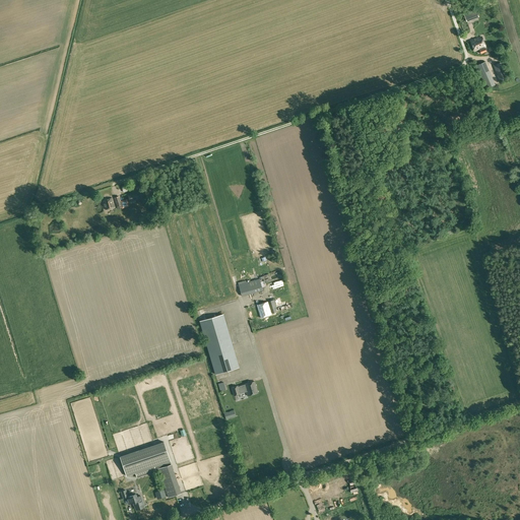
[(464,14),(466,21),(478,16),(476,9),(464,14)]
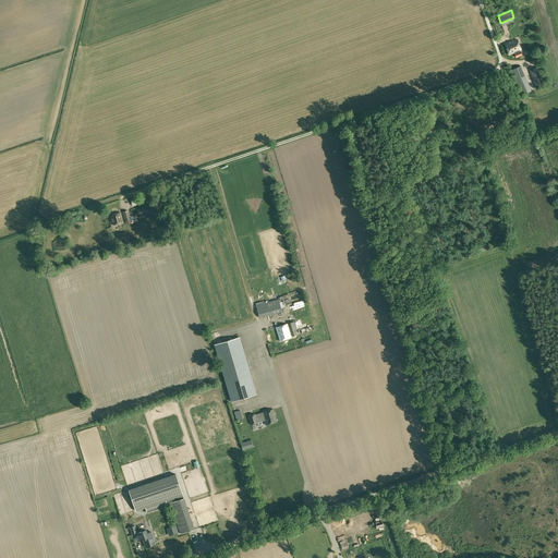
[(507,44),(510,55),(517,52),(517,53),(522,51),(518,39),(507,44)]
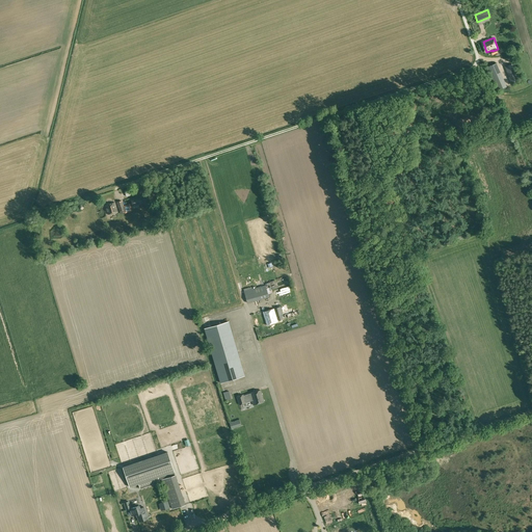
[(505,88),(508,87),(499,63),(490,67),(500,92),(506,89),(505,88)]
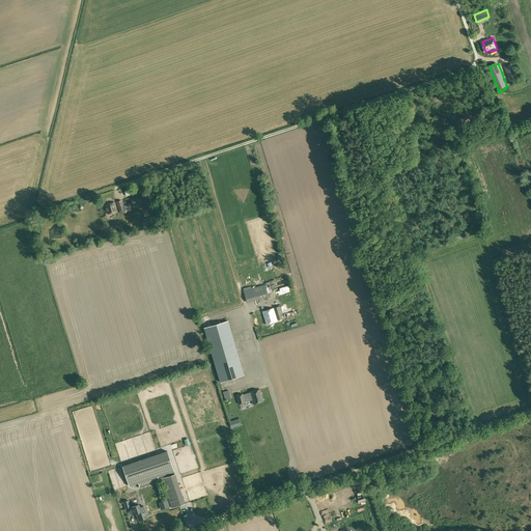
[(504,66),(510,84),(518,82),(511,64),(504,66)]
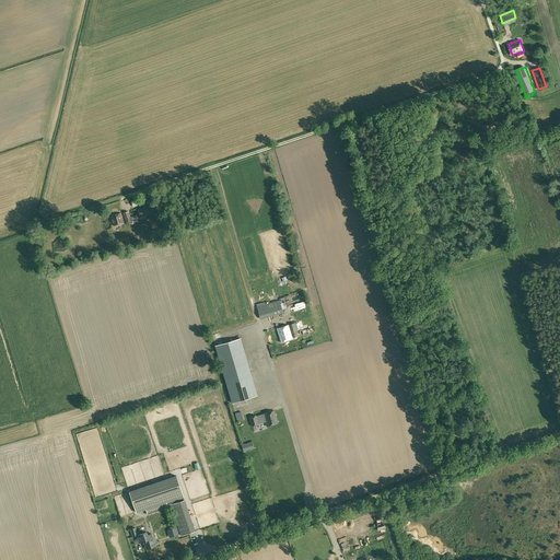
[(153,206),(138,211),(140,218),(155,213),(153,206)]
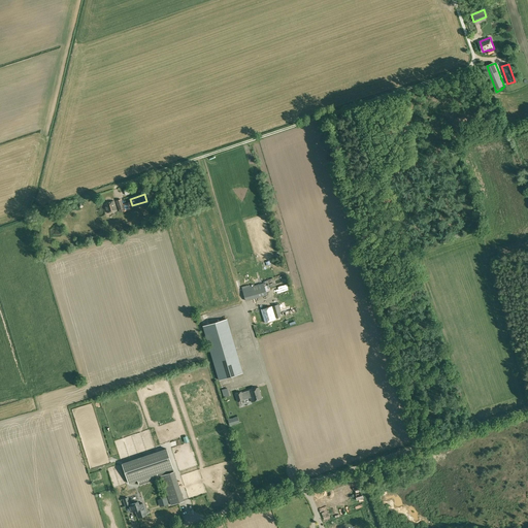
[(114,201),(104,203),(107,213),(117,210),(114,201)]
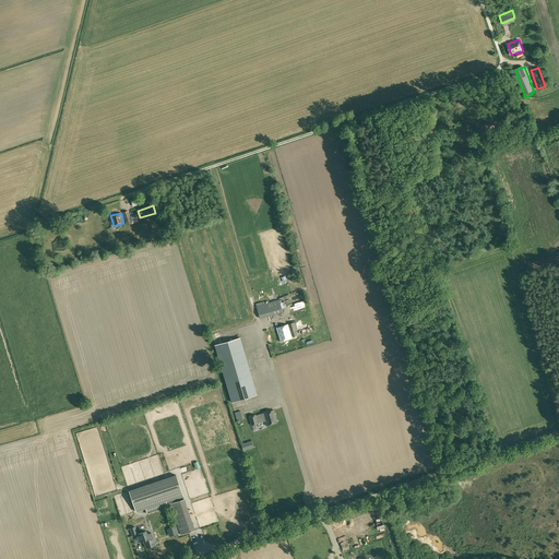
[(257,306),(260,319),(283,312),(278,299),(257,306)]
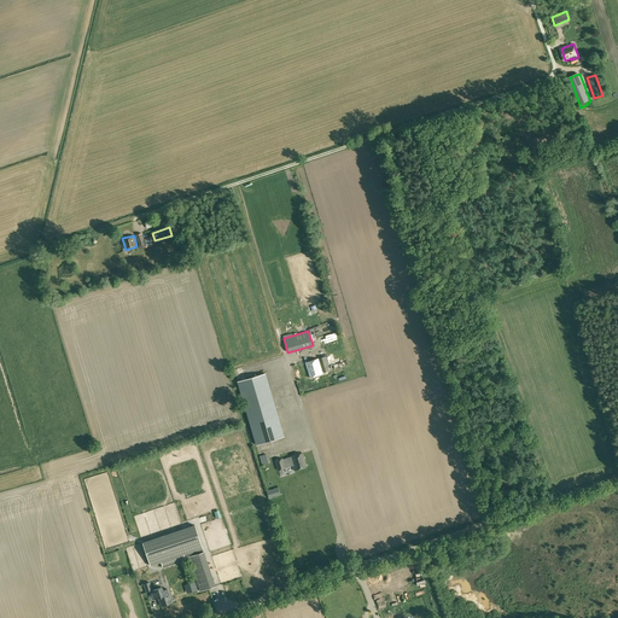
[(327,356),(319,359),(321,367),(327,366),(328,365),(328,360),(327,359),(327,356)]
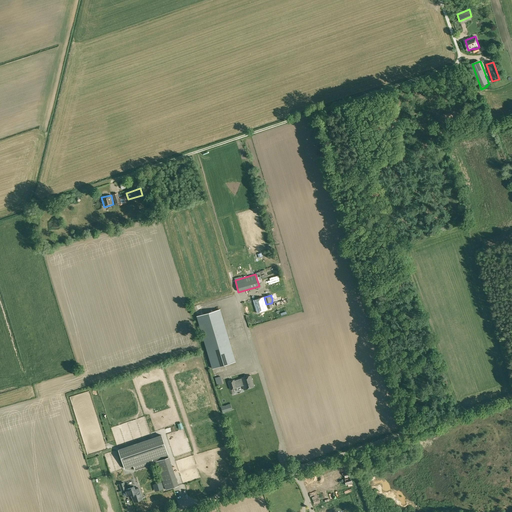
[(253,300),(256,313),(267,310),(264,297),(253,300)]
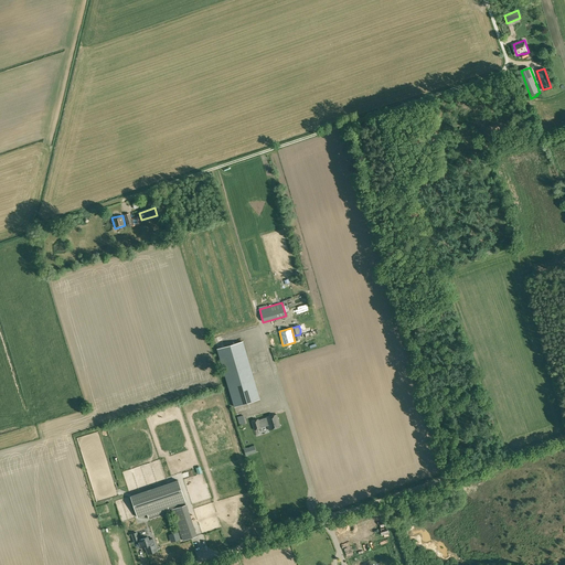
[(217,349),(234,407),(260,398),(243,341),(217,349)]
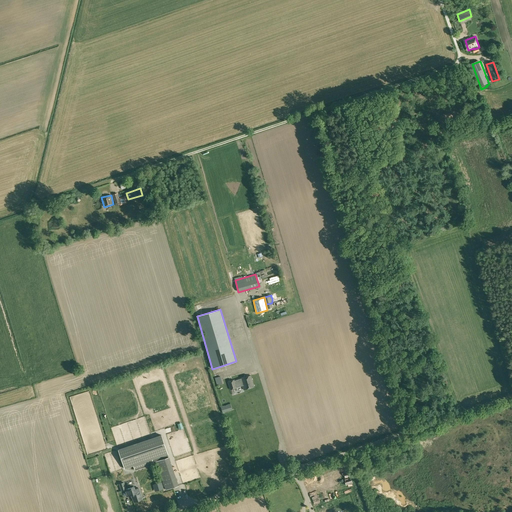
[(241,378),(235,380),(234,380),(228,382),(230,390),(242,386),(244,389),(254,386),(251,375),(241,378)]
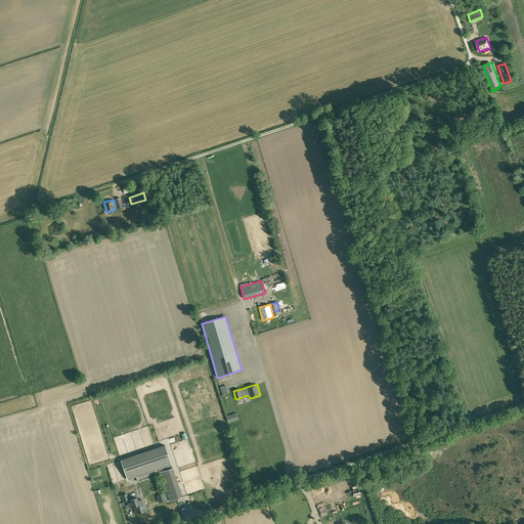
[(219,387),(221,395),(228,393),(226,385),(219,387)]
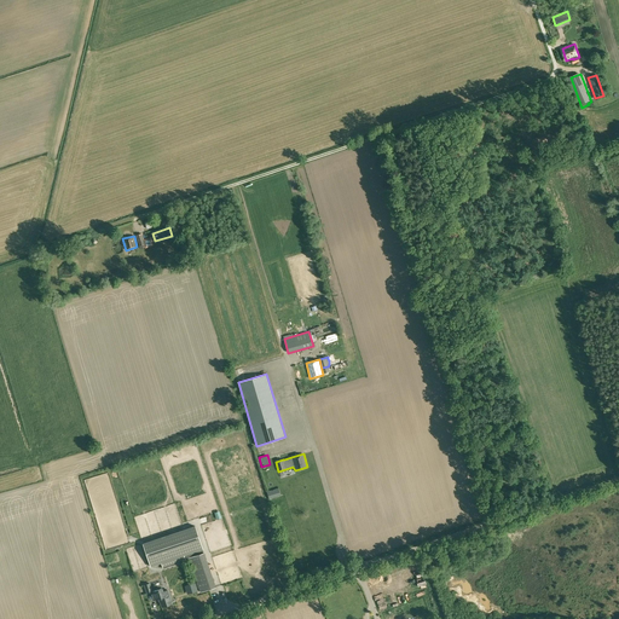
[(267,491),(270,499),(281,496),(278,489),(267,491)]
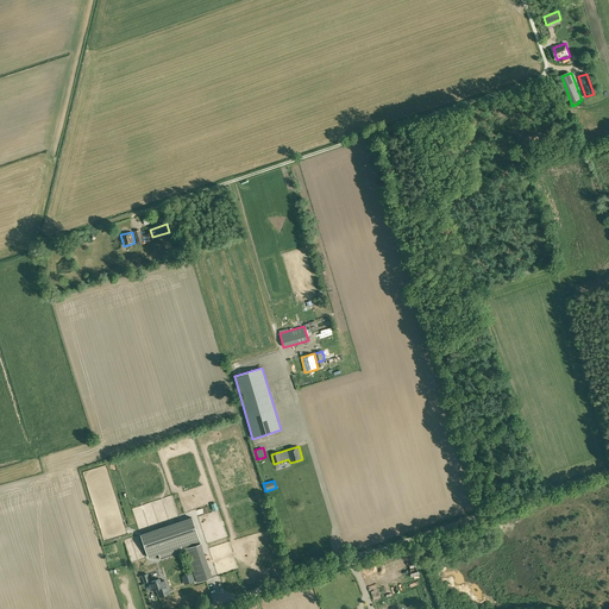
[(184,545),(198,582),(212,578),(200,544),(199,540),(192,518),(140,535),(148,557),(158,554),(159,558),(182,551),(181,546),(184,545)]
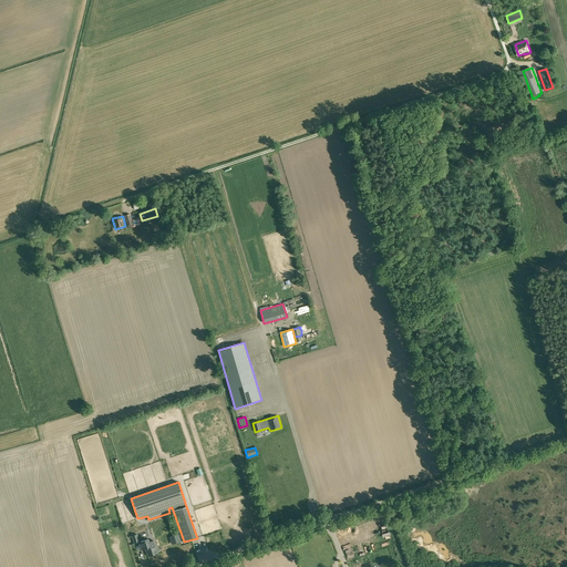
[(174,544),(183,542),(181,534),(172,536),(174,544)]
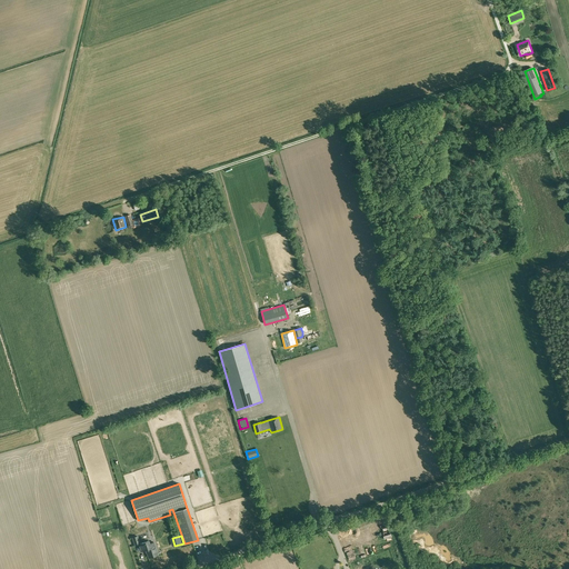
[(138,537),(132,538),(136,546),(139,545),(141,551),(146,549),(146,550),(147,550),(149,558),(158,555),(155,542),(150,543),(149,541),(140,543),(138,537)]
